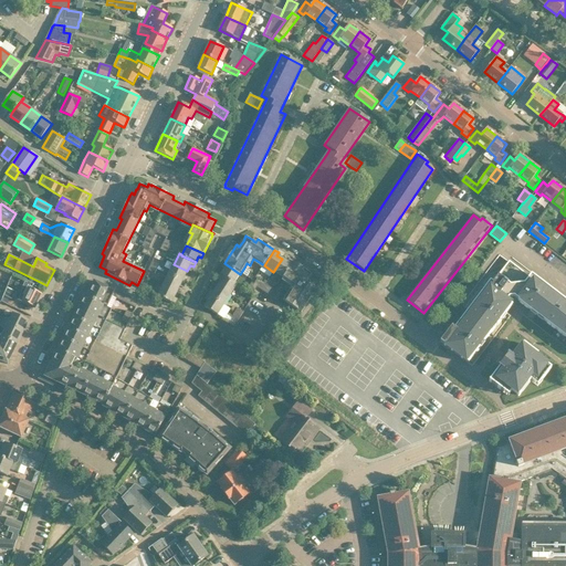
[(284,279),(294,263),(289,259),(287,262),(282,259),(273,272),(284,279)]
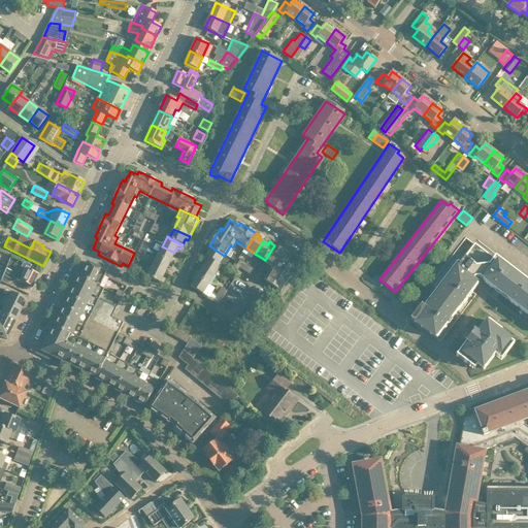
[(527,281),(496,257),(495,256),(494,259),(474,244),(474,245),(464,259),(459,265),(457,263),(436,290),(423,306),(421,305),(410,319),(423,329),(429,333),(436,339),(437,338),(472,292),(477,286),(477,285),(472,281),(474,277),(479,277),(483,281),(494,290),(495,290),(527,315),(527,281)]
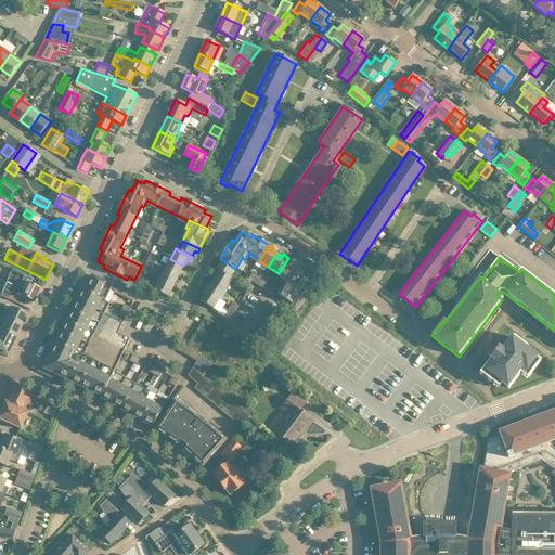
[(235,269),(220,258),(217,262),(220,265),(219,266),(216,270),(229,278),(230,278),(235,269)]
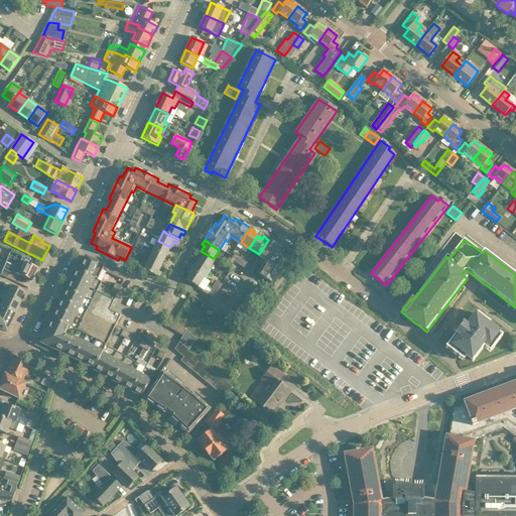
[(284,250),(282,249),(282,248),(268,240),(259,254),(267,259),(264,265),(266,266),(260,276),(274,285),(284,270),(285,268),(283,266),(285,262),(289,257),(283,253),(282,252),(284,250)]
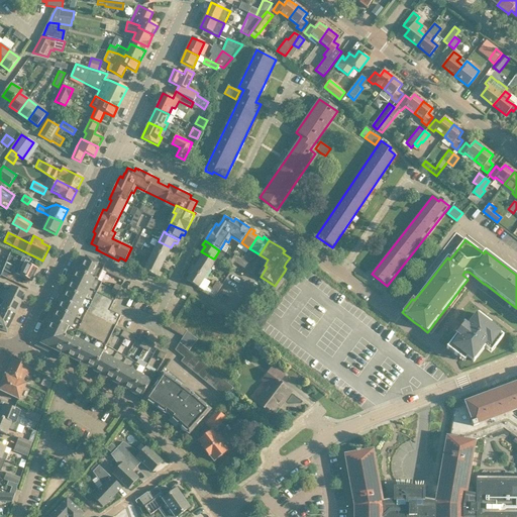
[(169,252),(171,247),(159,241),(153,251),(169,259),(171,254),(169,252)]
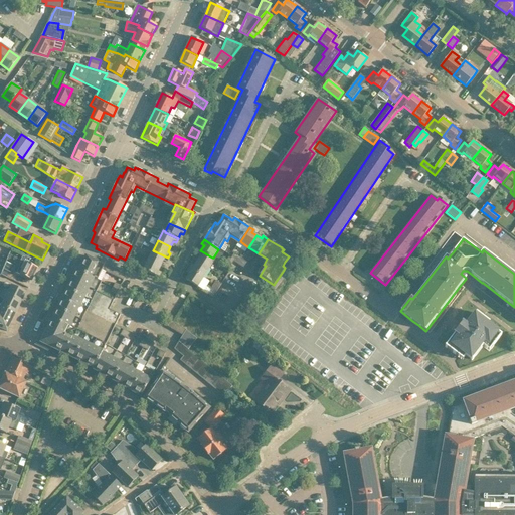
[(166,263),(168,258),(153,250),(148,260),(161,267),(163,262),(166,263)]
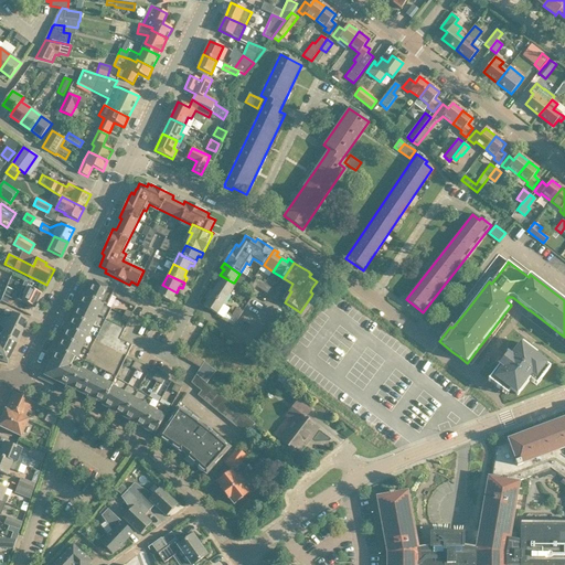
[(236,284),(234,283),(233,283),(220,275),(217,279),(220,280),(219,284),(216,286),(230,295),(232,291),(236,284)]
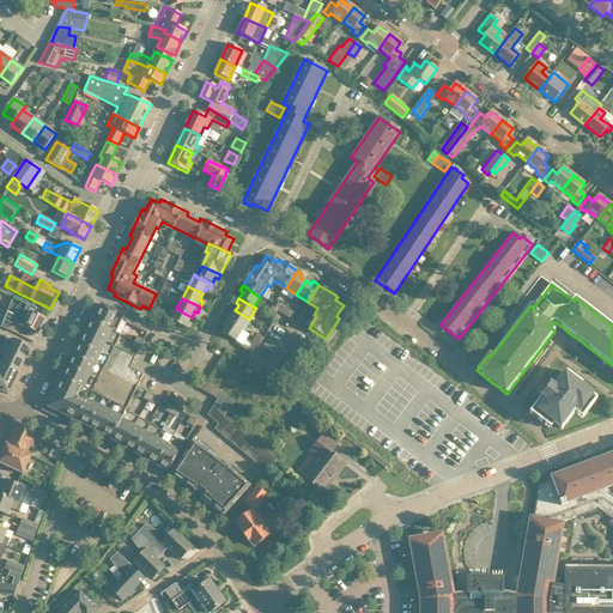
[(38,316),(42,310),(29,304),(28,307),(26,305),(22,320),(20,323),(22,323),(20,326),(24,327),(38,334),(41,328),(46,320),(38,316)]
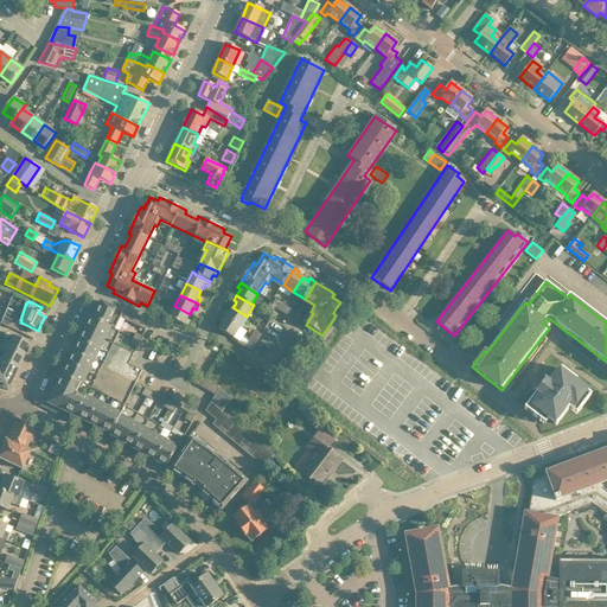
[(95,308),(90,318),(115,330),(120,318),(123,313),(101,302),(97,310),(95,308)]
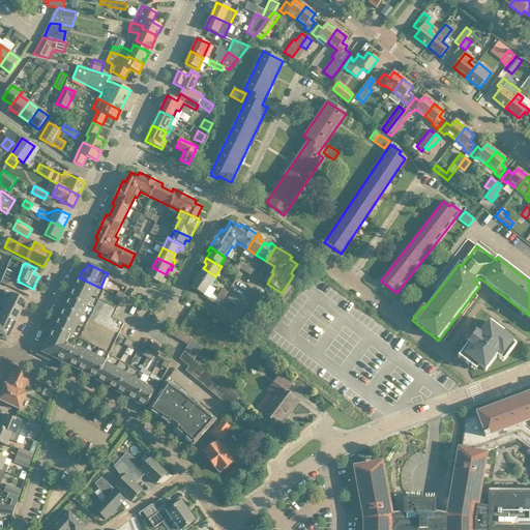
[(163,280),(166,274),(152,267),(147,277),(164,286),(166,281),(163,280)]
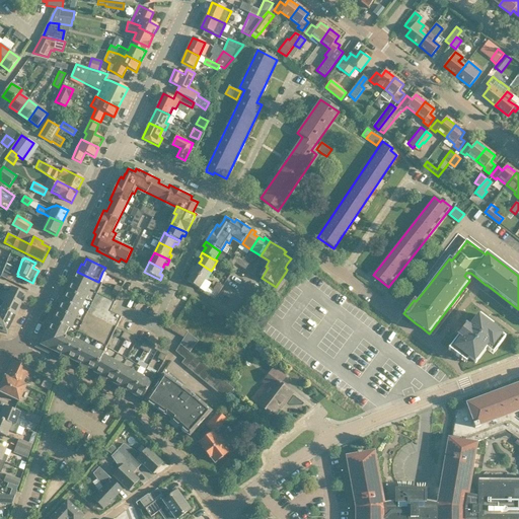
[(211,271),(199,263),(196,268),(194,266),(191,271),(205,280),(211,271)]
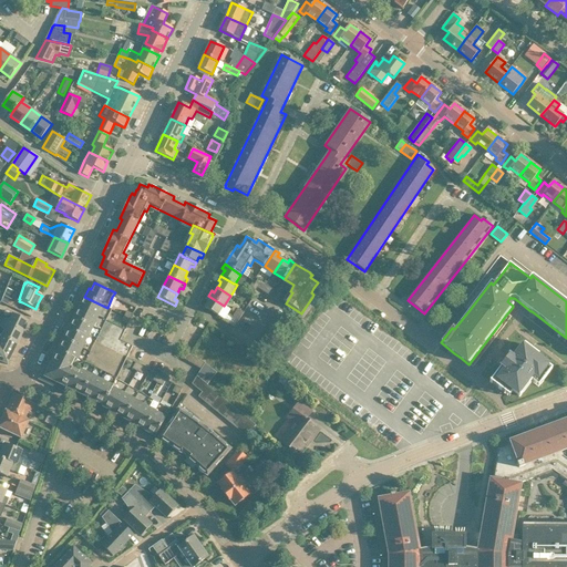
[(11,307),(14,299),(17,294),(7,289),(1,302),(11,307)]
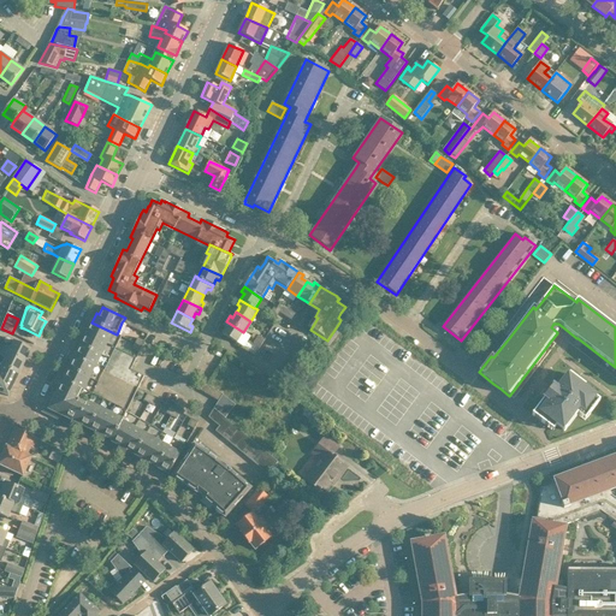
[(243,332),(226,321),(223,326),(226,329),(221,335),(236,343),(243,332)]
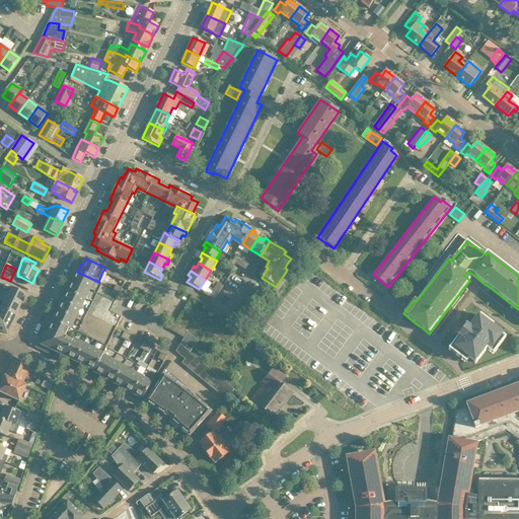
[(70,285),(67,291),(70,293),(92,304),(97,294),(102,284),(98,282),(77,272),(74,278),(70,276),(66,283),(70,285)]
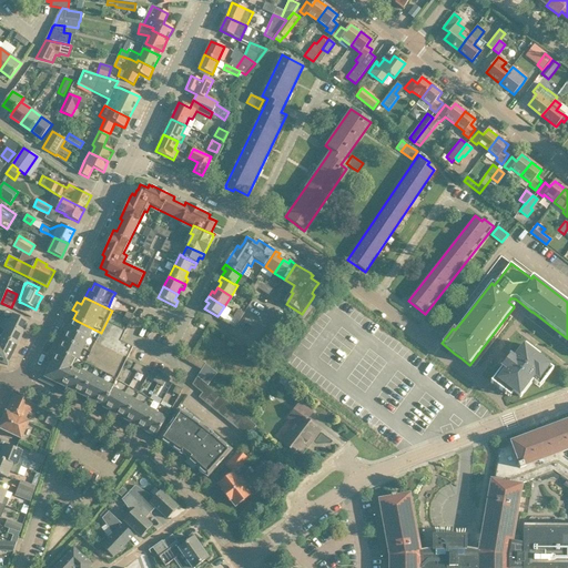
[(4,318),(2,323),(23,334),(29,323),(12,315),(9,321),(4,318)]
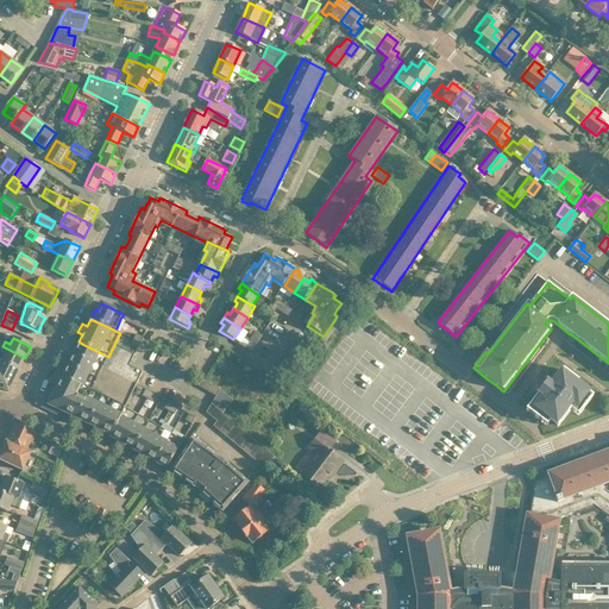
[(79,341),(49,405),(111,435),(125,408),(143,372),(129,366),(132,359),(126,356),(129,352),(114,345),(108,357),(82,344),(79,341)]
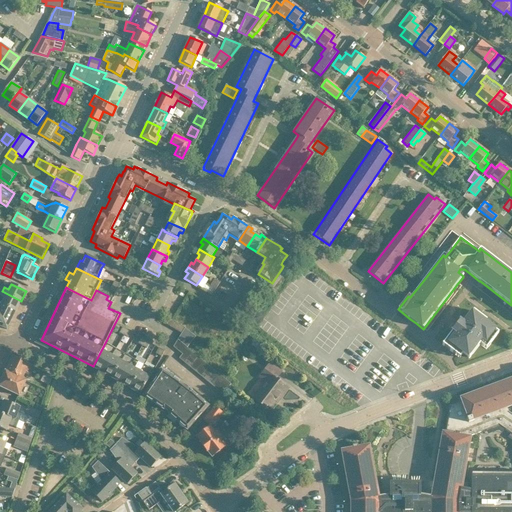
[(0,296),(4,298),(1,304),(16,311),(21,301),(2,291),(0,294),(0,296)]
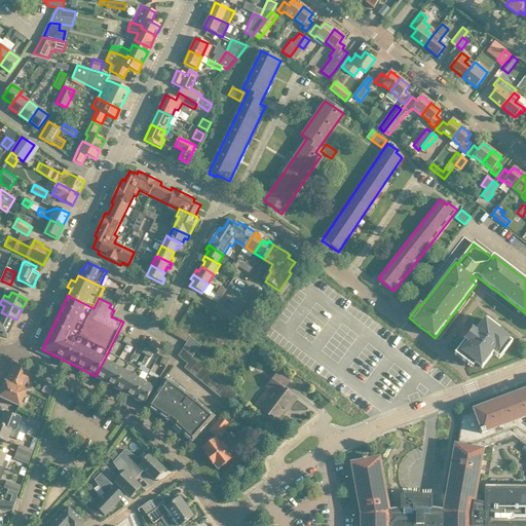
[(0,335),(7,338),(16,320),(1,312),(0,314),(0,335)]
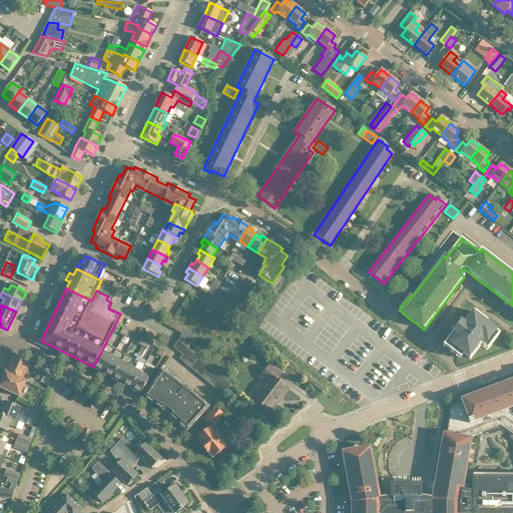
[(474,312),(468,321),(464,325),(461,323),(460,322),(453,332),(452,333),(453,333),(443,346),(456,356),(457,356),(455,354),(458,350),(464,355),(470,360),(480,346),(483,342),(490,346),(499,335),(486,324),(487,322),(474,312)]
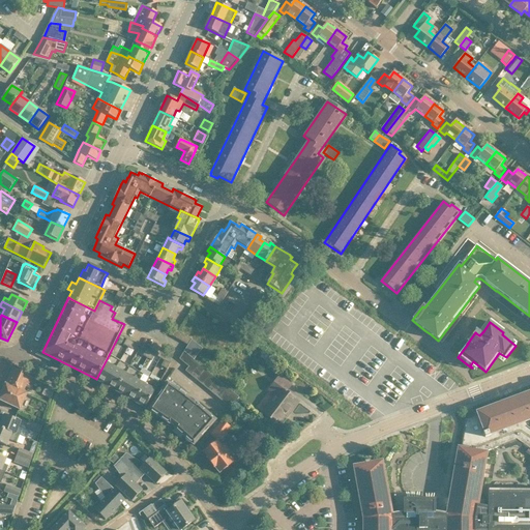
[(187,346),(185,349),(196,357),(203,349),(192,340),(187,346)]
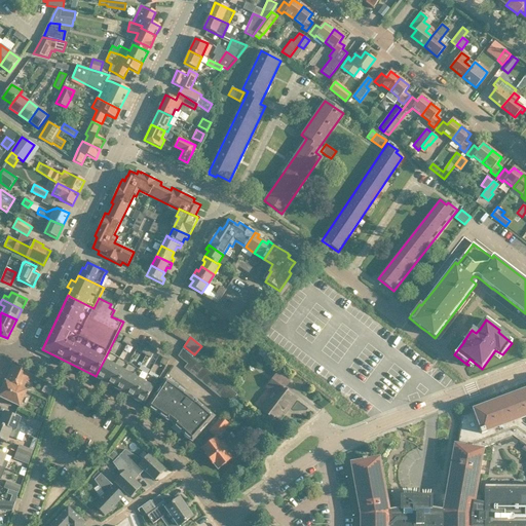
[(178,357),(187,365),(192,358),(194,354),(184,346),(178,357)]
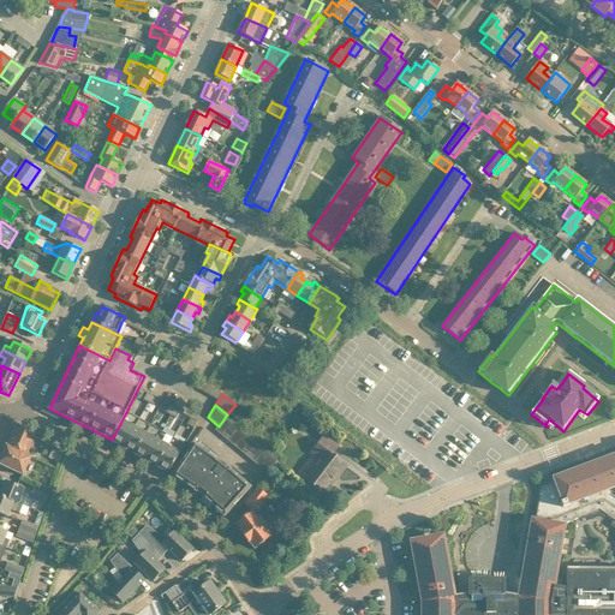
[(126,412),(112,440),(112,441),(119,446),(115,451),(120,453),(139,419),(126,412)]
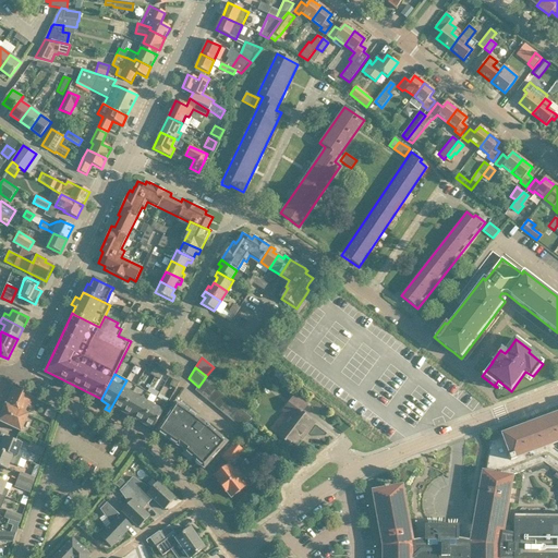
[(195,390),(201,396),(210,385),(204,379),(198,387),(195,390)]
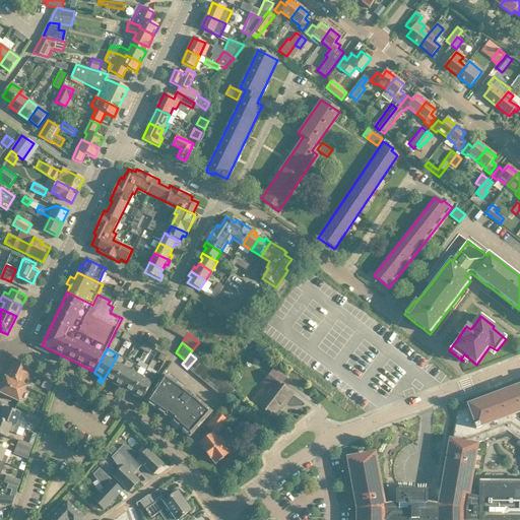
[(108,381),(114,384),(114,383),(128,360),(118,354),(102,383),(105,385),(108,381)]
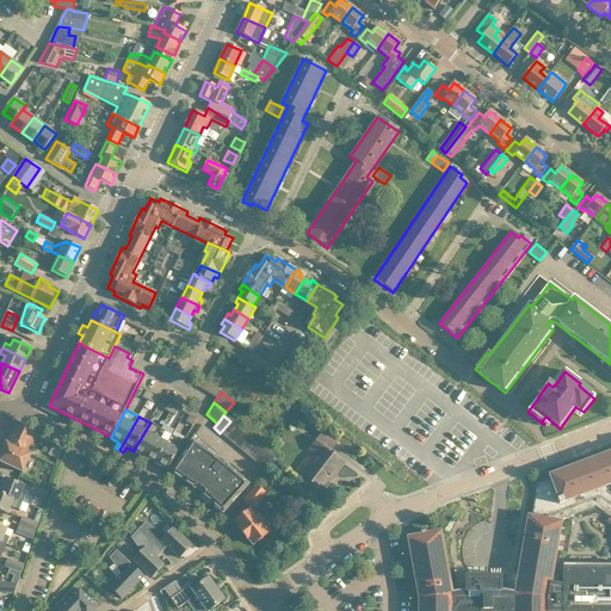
[(220,433),(227,438),(236,426),(230,421),(220,433)]
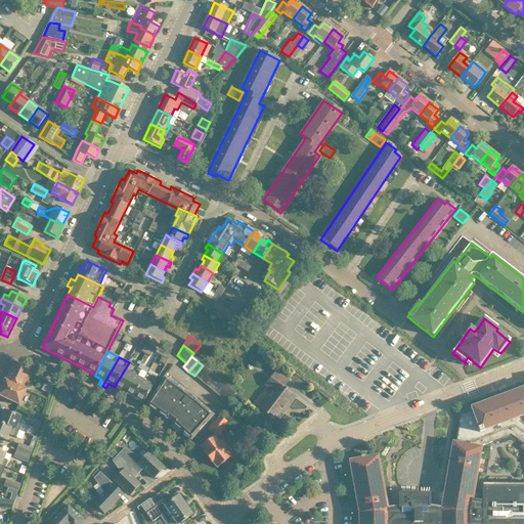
[(118,395),(122,397),(122,396),(138,368),(129,362),(115,386),(115,387),(121,390),(118,395)]
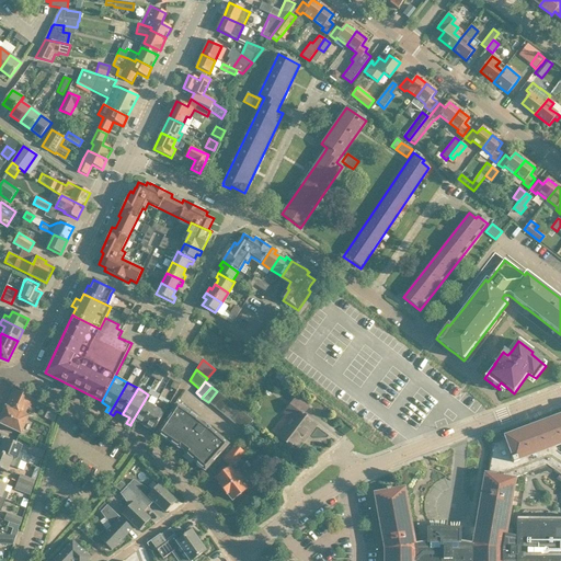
[(13,390),(6,407),(24,414),(29,408),(31,409),(34,400),(13,390)]
